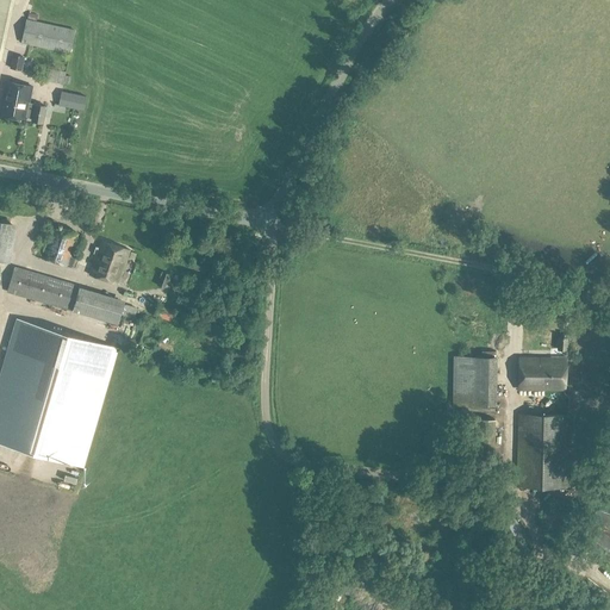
[(0,0),(0,60),(13,0),(0,0)]
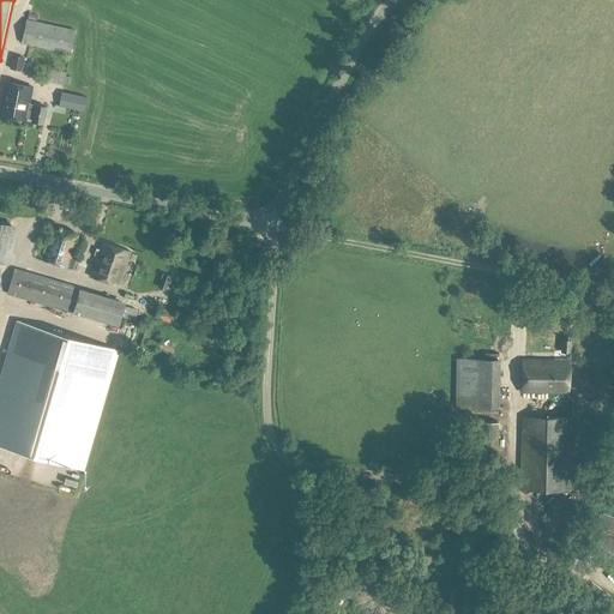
[(22,43),(32,46),(71,54),(77,31),(26,20),(22,43)]
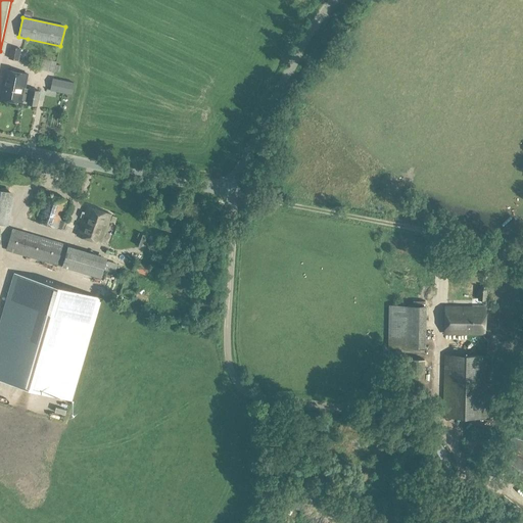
[(20,48),(10,46),(8,58),(18,59),(20,48)]
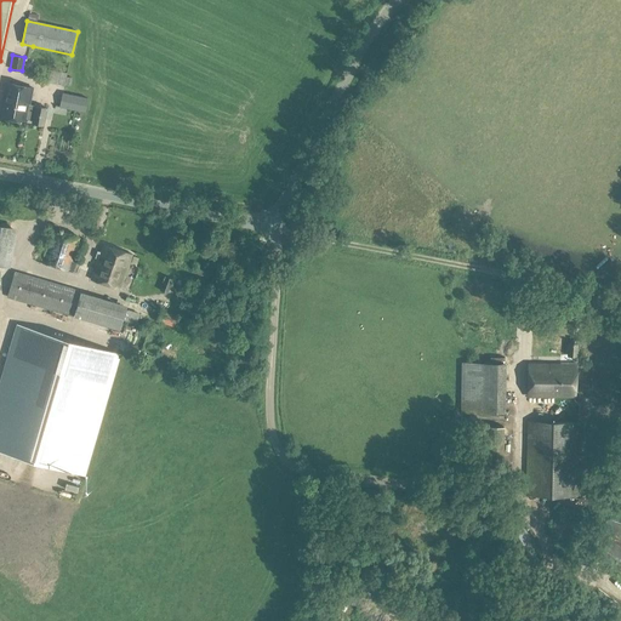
[(64,85),(67,73),(51,70),(49,81),(64,85)]
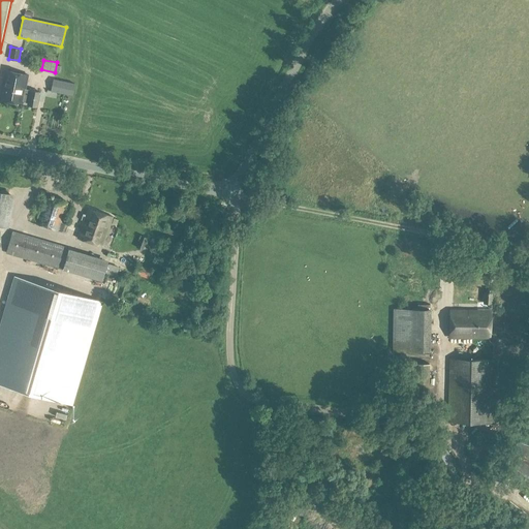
[(26,90),(28,75),(6,71),(0,99),(23,104),(24,102),(26,90)]
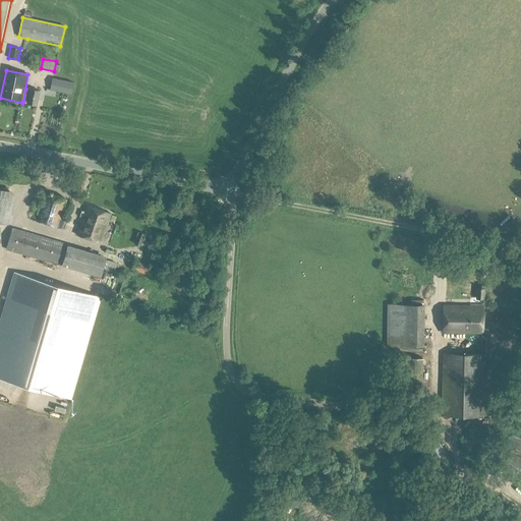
[(59,79),(53,78),(51,90),(71,95),(74,82),(59,79)]
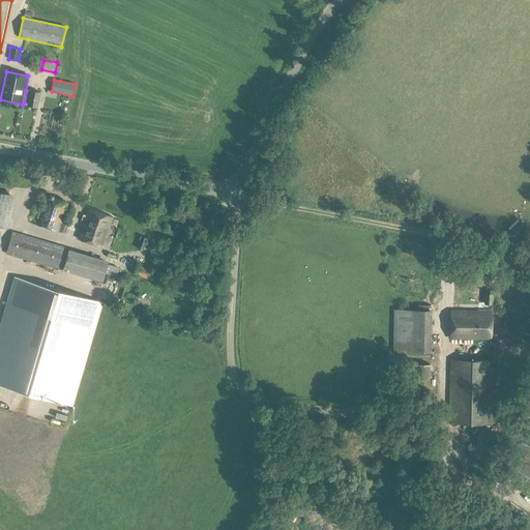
[(31,91),(26,90),(24,102),(28,104),(28,106),(37,108),(40,93),(31,91)]
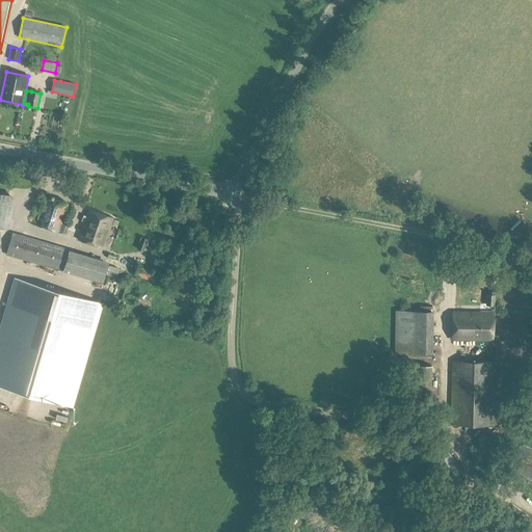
[(0,227),(4,228),(9,194),(0,192),(0,227)]
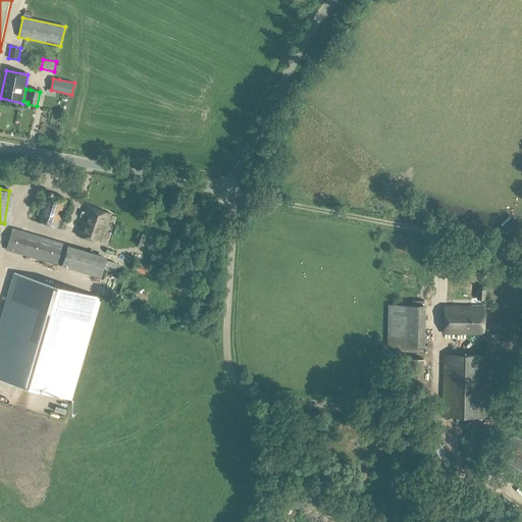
[(31,220),(61,229),(64,220),(61,219),(67,200),(39,194),(31,220)]
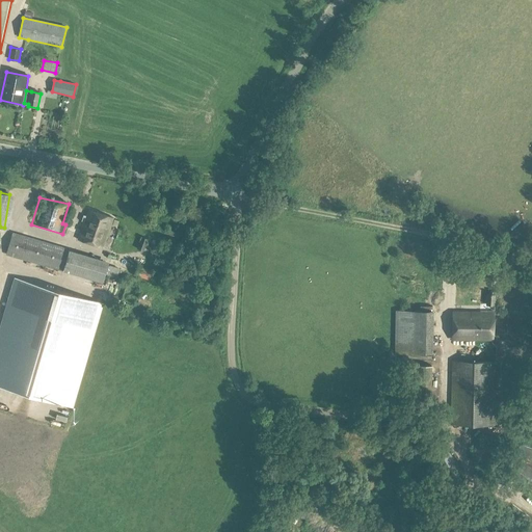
[(84,221),(81,232),(78,240),(104,247),(114,218),(88,210),(86,216),(84,221)]
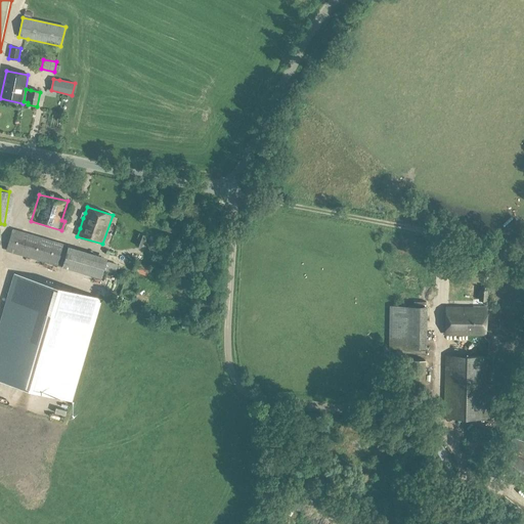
[(12,229),(6,252),(43,262),(43,261),(62,267),(69,247),(12,229)]
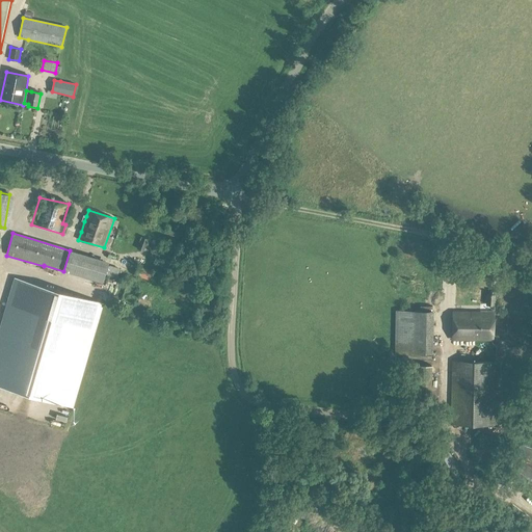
[(116,278),(117,276),(118,269),(109,266),(107,276),(116,278)]
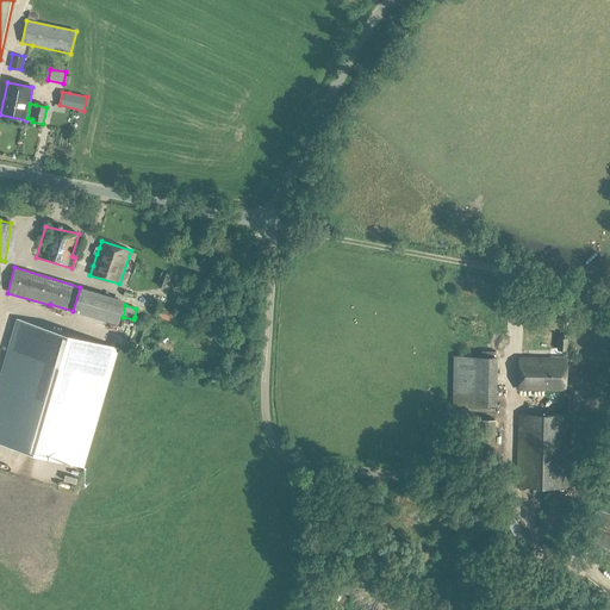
[(172,322),(175,312),(159,305),(155,316),(172,322)]
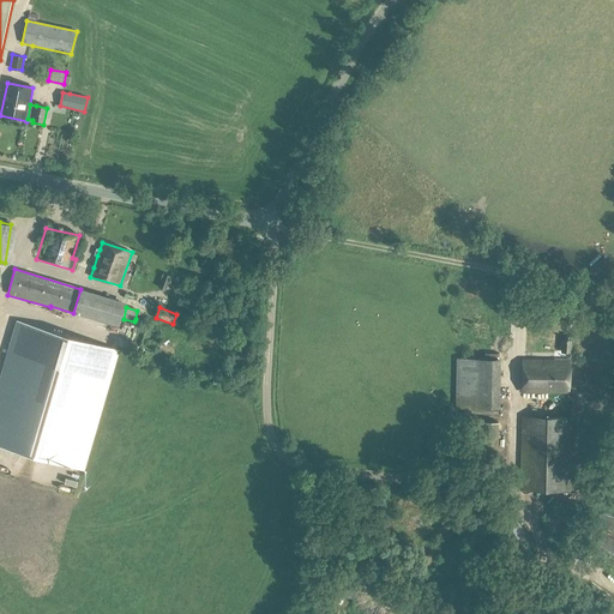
[(118,350),(19,321),(0,386),(0,444),(83,469),(118,350)]
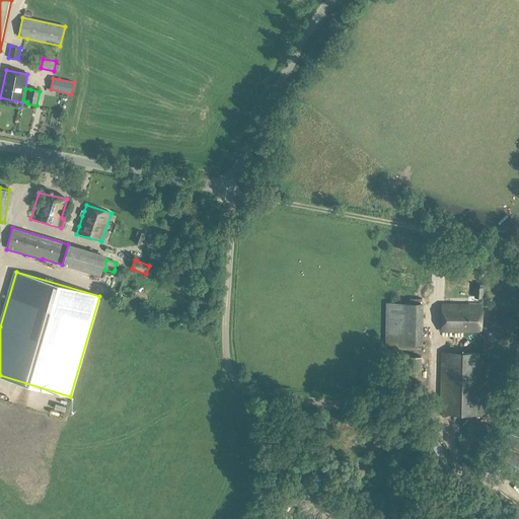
[(125,295),(130,279),(125,277),(119,293),(125,295)]
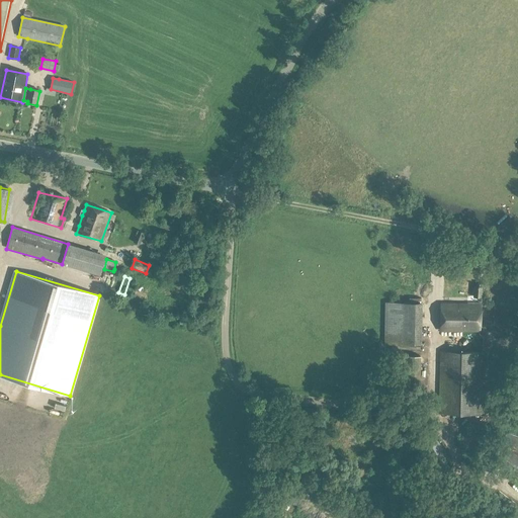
[(473,297),(483,297),(483,286),(475,286),(473,297)]
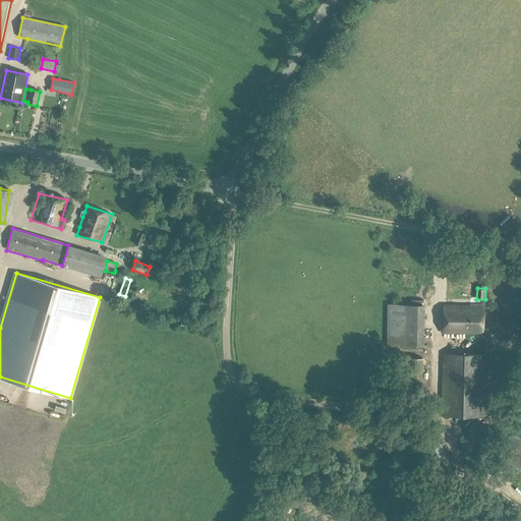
[(408,342),(422,343),(422,303),(388,302),(388,334),(409,334),(408,342)]
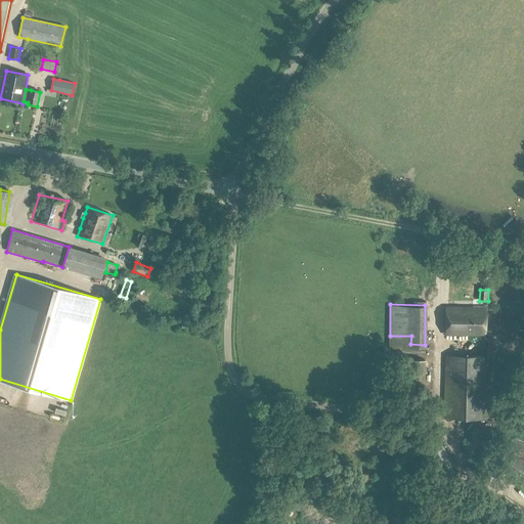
[(446,336),(485,336),(485,308),(446,308),(446,336)]
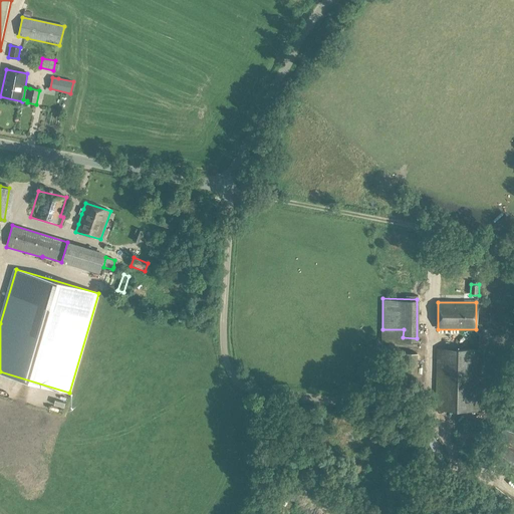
[(436,342),(447,338),(445,333),(434,338),(436,342)]
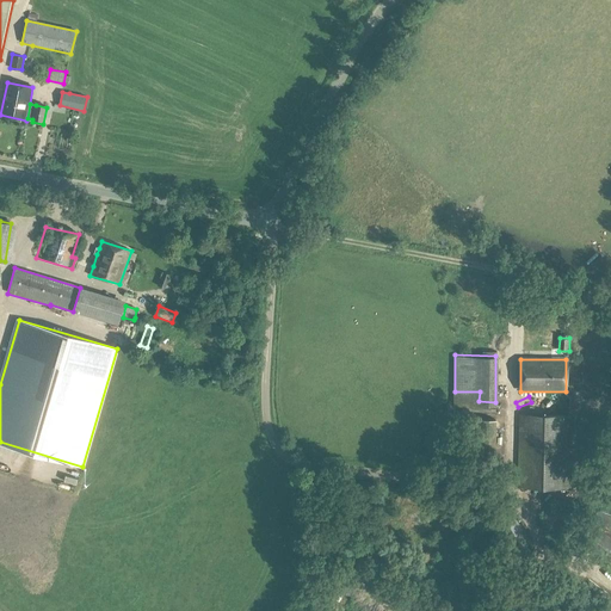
[(568,489),(568,481),(571,415),(520,414),(518,488),(568,489)]
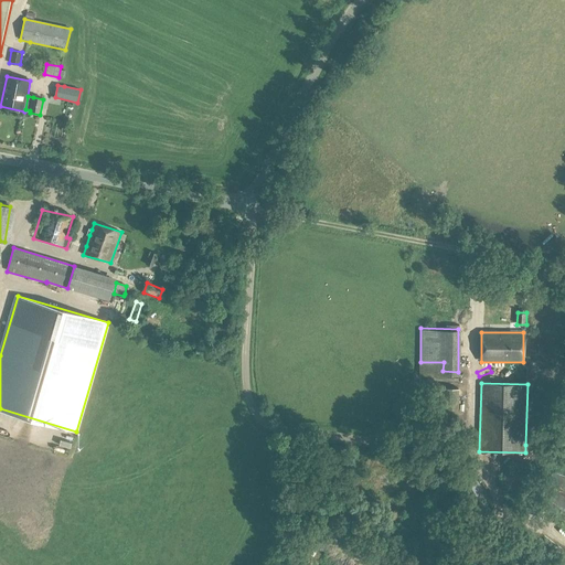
[(457,405),(457,386),(439,386),(439,405),(457,405)]
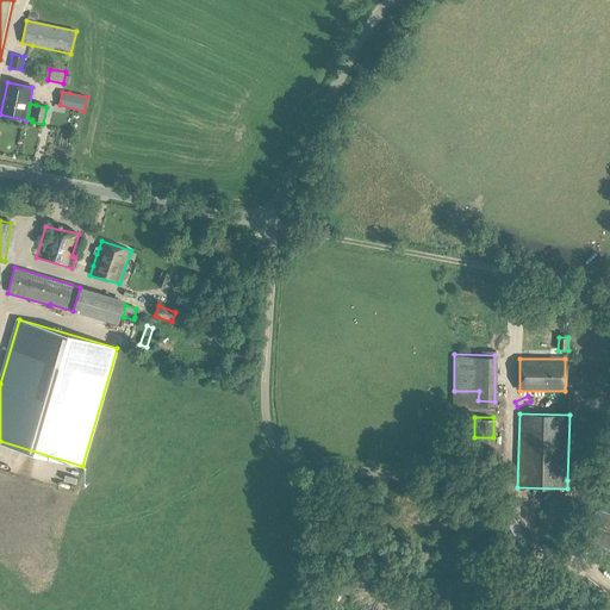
[(560,500),(554,503),(540,524),(542,529),(549,534),(555,533),(567,512),(567,508),(566,504),(560,500)]
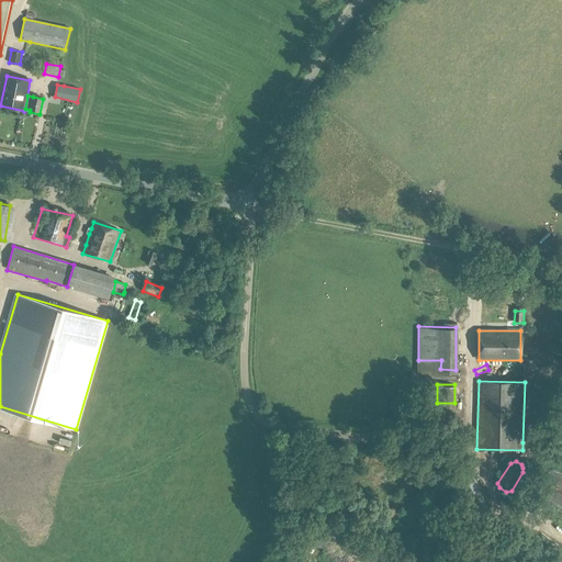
[(468,475),(465,482),(480,508),(486,504),(487,497),(473,478),(468,475)]
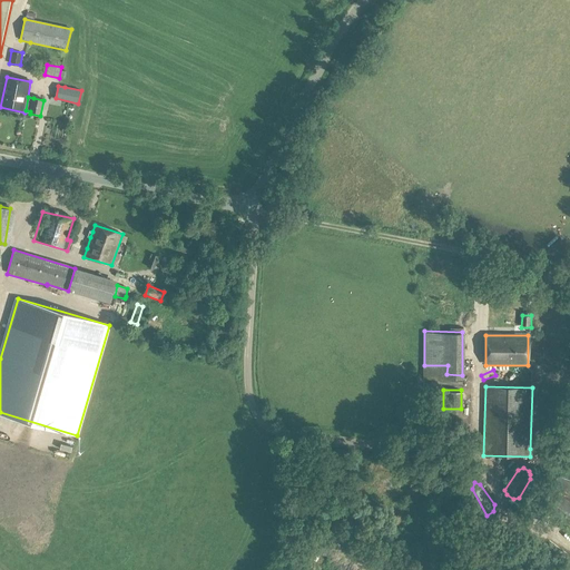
[(551,519),(560,516),(554,504),(544,509),(548,516),(549,514),(551,519)]
